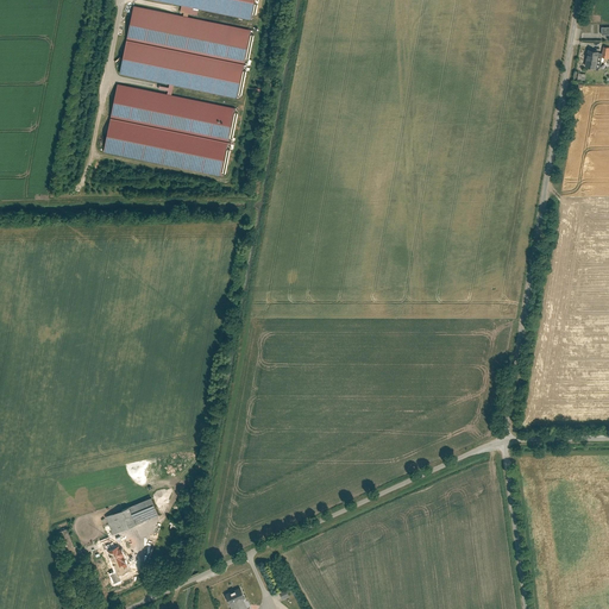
[(161,0),(182,5),(194,7),(251,19),(255,0),(161,0)]
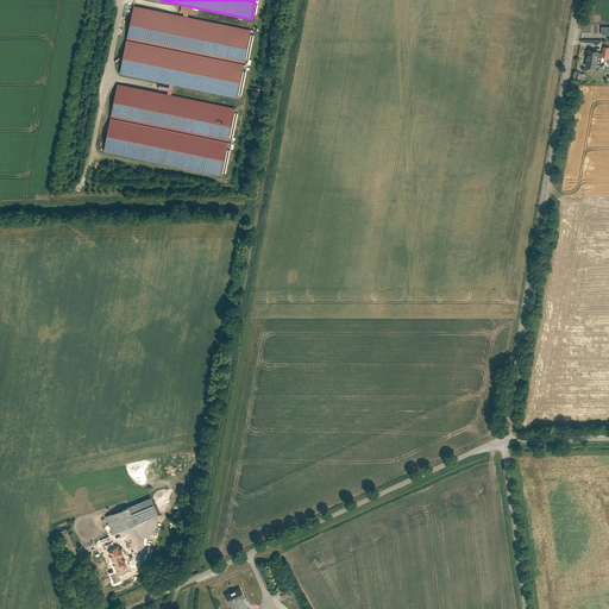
[(135,5),(120,73),(238,98),(252,30),(188,17),(183,16),(135,5)]
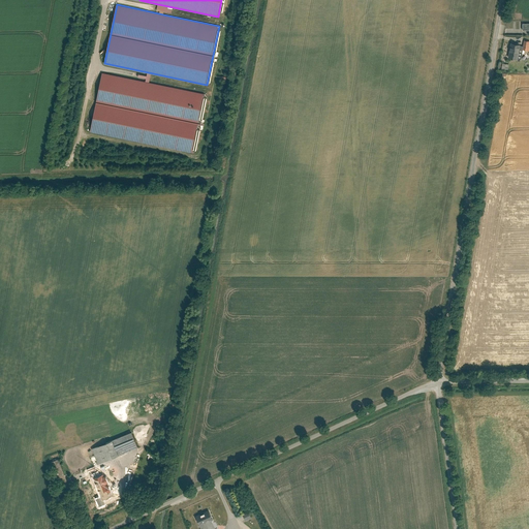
[(168,6),(158,4),(156,10),(160,10),(159,13),(163,14),(164,11),(167,12),(168,6)]
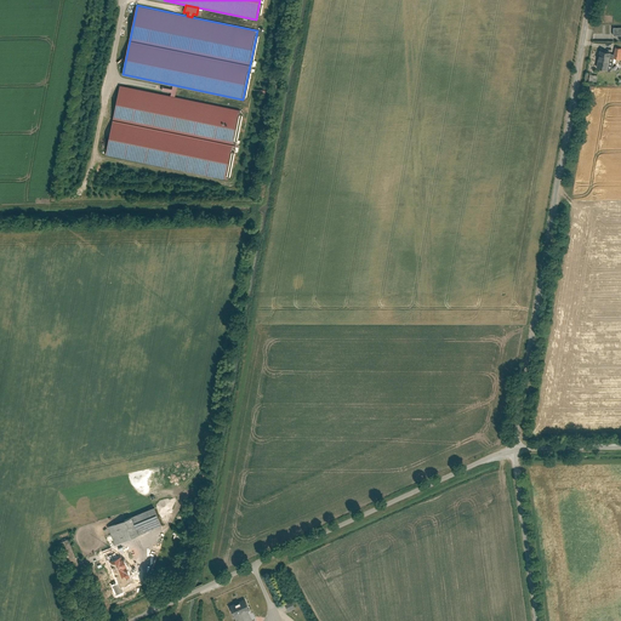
[(613,52),(602,50),(598,67),(610,69),(613,52)]
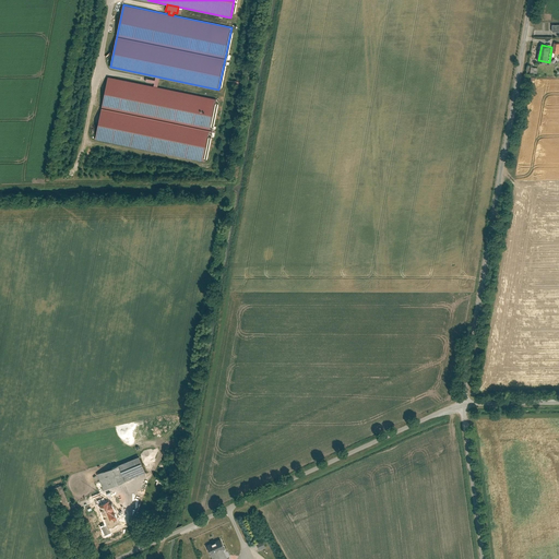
[(146,81),(155,82),(155,85),(159,85),(161,78),(156,76),(156,79),(147,78),(146,81)]
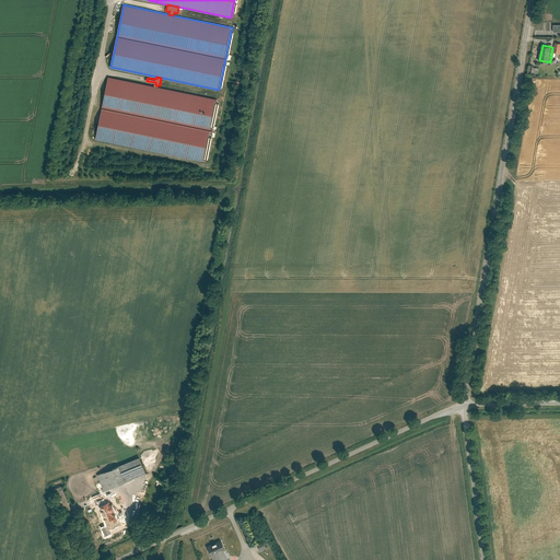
[(108,79),(95,141),(203,164),(217,102),(108,79)]
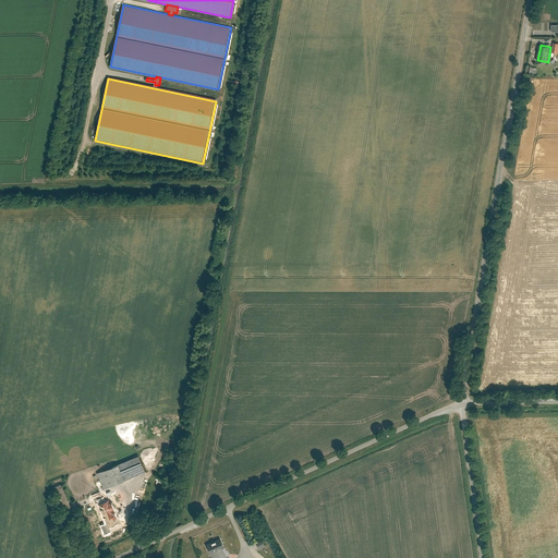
[(142,455),(98,472),(105,488),(148,472),(142,455)]
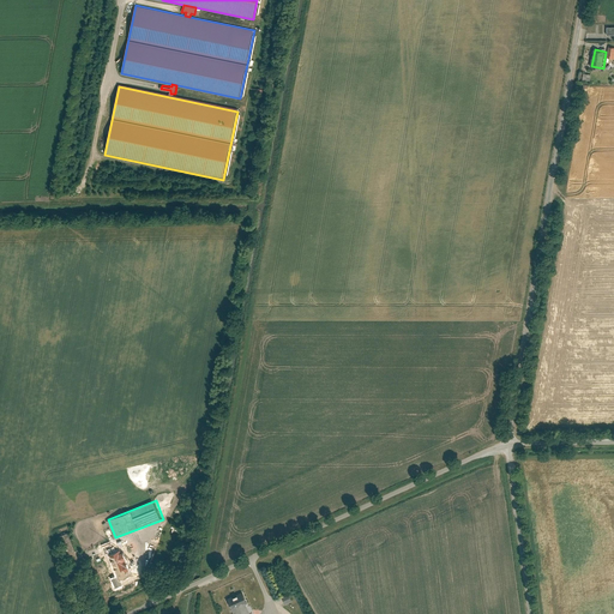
[(68,531),(60,535),(64,542),(71,540),(68,531)]
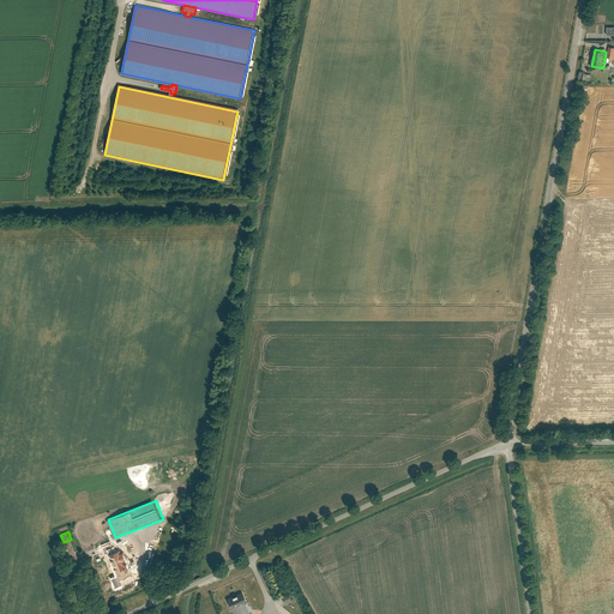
[(116,542),(107,546),(121,577),(134,571),(125,551),(127,549),(126,545),(119,548),(116,542)]
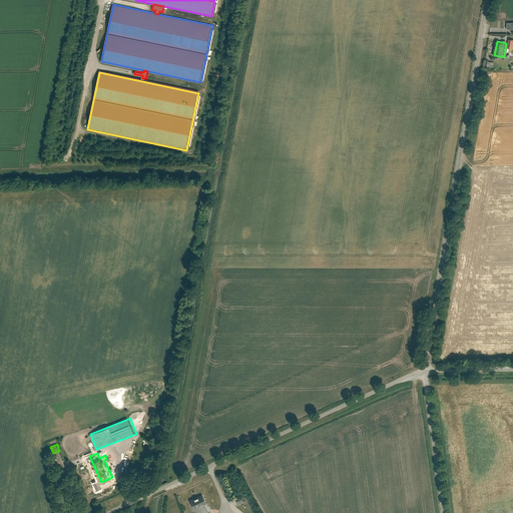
[(213,512),(205,494),(191,500),(196,512),(213,512)]
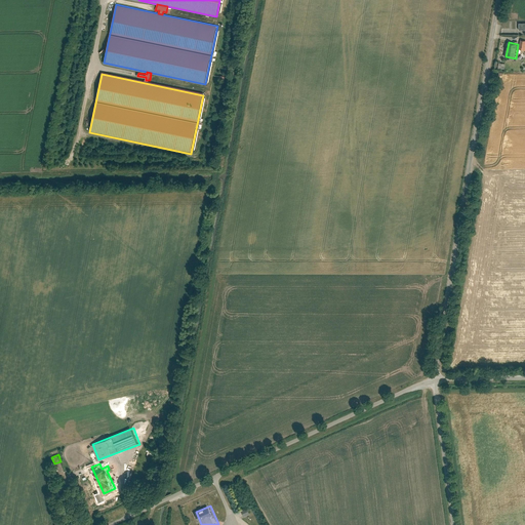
[(242,511),(245,516),(251,513),(249,508),(242,511)]
